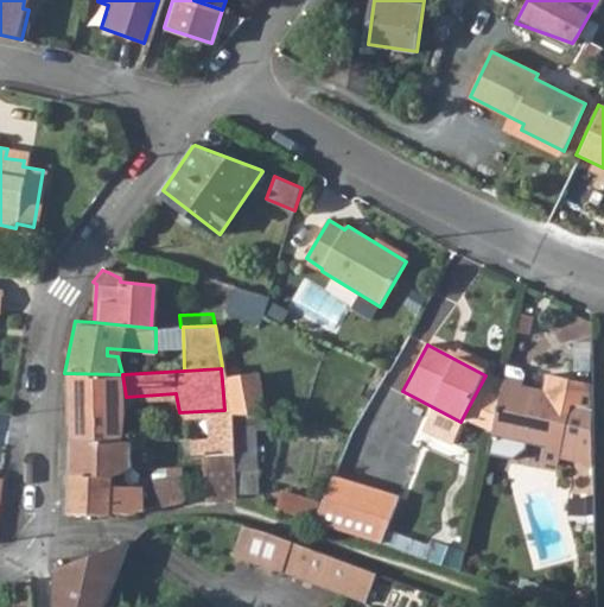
[(76,435),(127,435),(127,416),(127,406),(126,403),(126,397),(122,374),(120,374),(64,373),(76,435)]
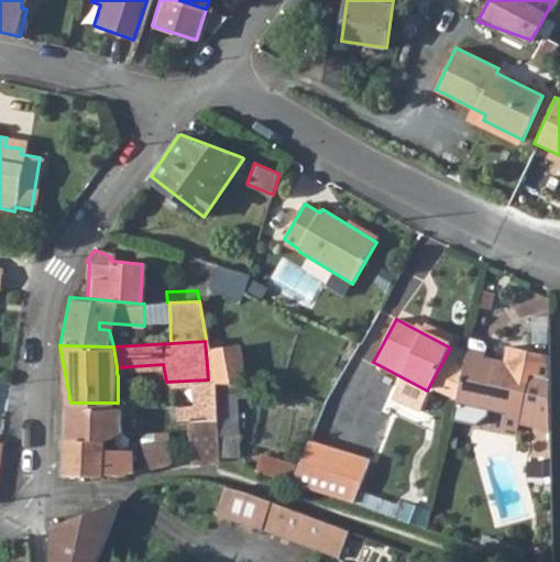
[(208,379),(242,383),(235,346),(206,352),(208,379)]
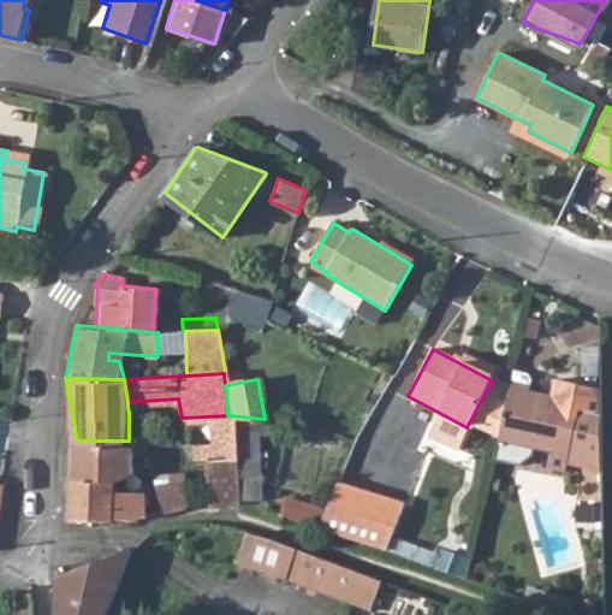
[(510,383),(498,441),(493,459),(518,465),(532,454),(533,449),(547,453),(545,466),(564,471),(566,459),(578,404),(578,385),(556,380),(552,397),(527,391),(528,386),(510,383)]
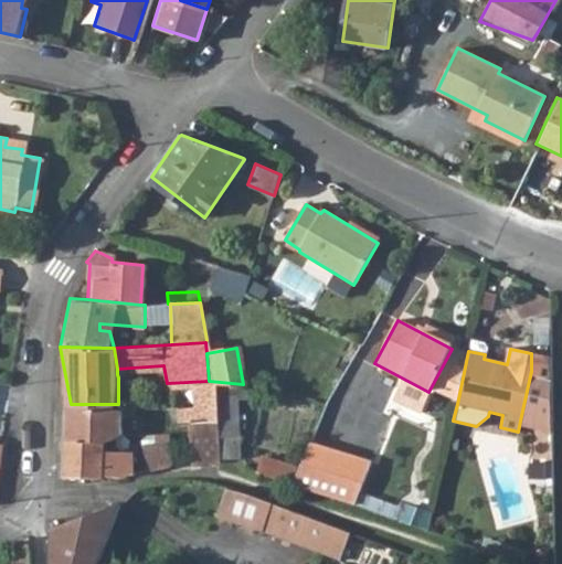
[(520,421),(550,427),(549,374),(549,358),(531,353),(531,371),(520,421)]
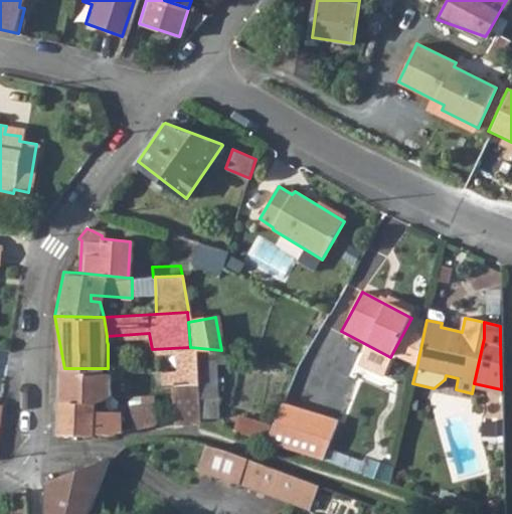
[(154,366),(166,365),(166,379),(194,377),(190,347),(152,349),(154,366)]
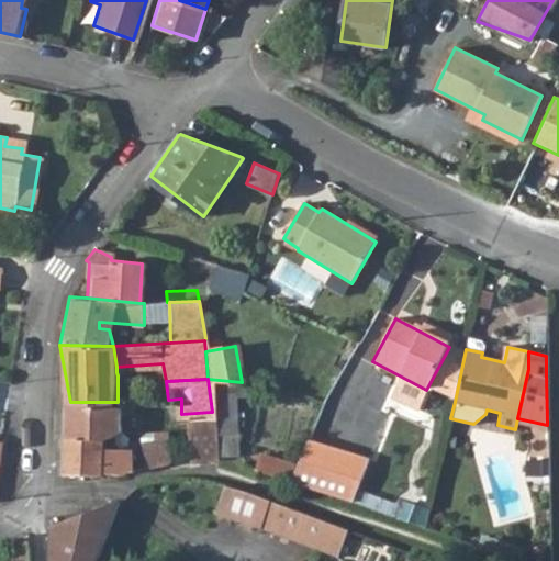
[(212,412),(213,427),(234,425),(231,395),(258,395),(259,384),(242,382),(208,379),(212,412)]
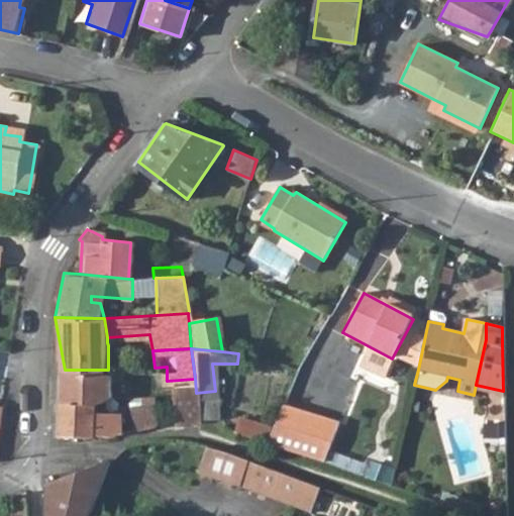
[(108,370),(115,370),(155,368),(152,350),(108,353),(108,370)]
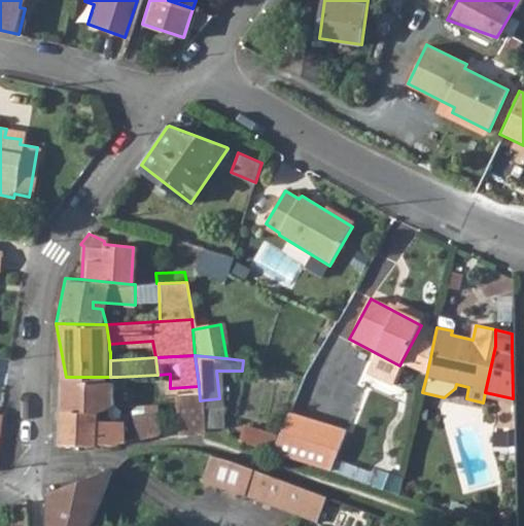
[(203,430),(202,425),(200,400),(199,386),(170,388),(170,374),(158,375),(155,410),(154,433),(203,430)]
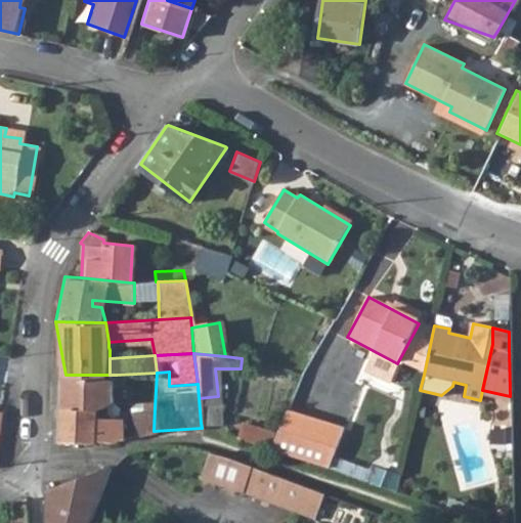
[(95,413),(96,409),(115,403),(117,375),(110,375),(66,375),(62,410),(95,413)]
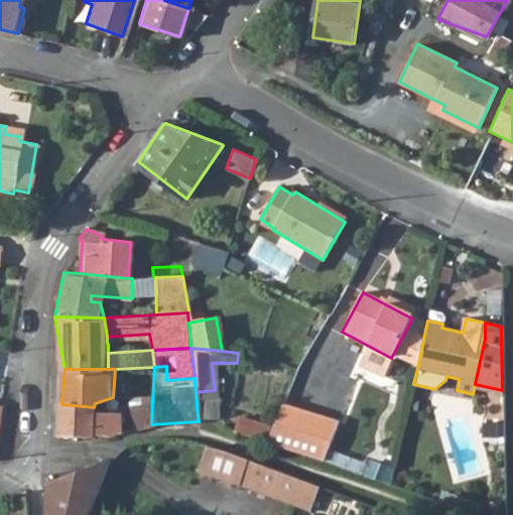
[(198,416),(217,414),(215,390),(196,392),(198,416)]
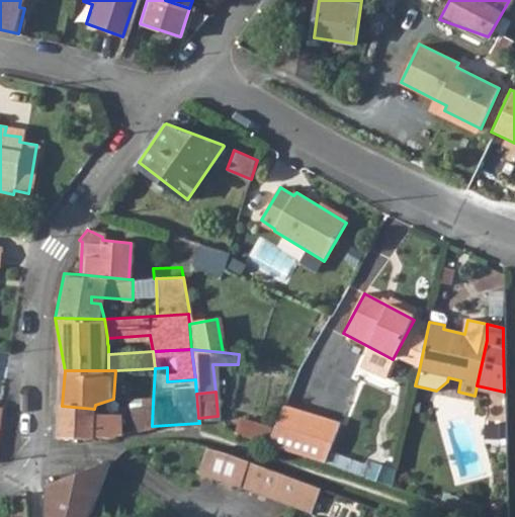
[(327,458),(341,420),(285,401),(268,440),(327,458)]
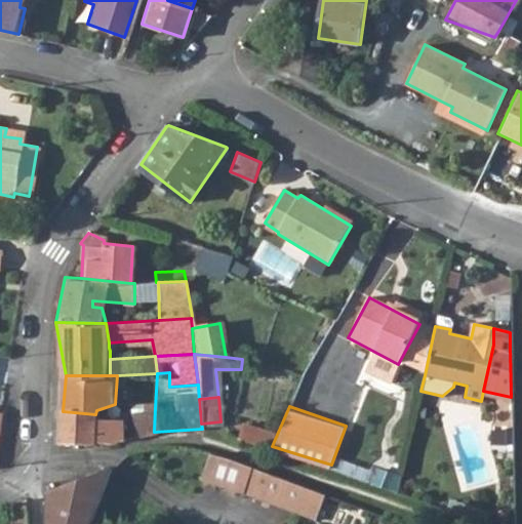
[(132,413),(132,437),(154,432),(155,408),(143,409),(132,409),(132,413)]
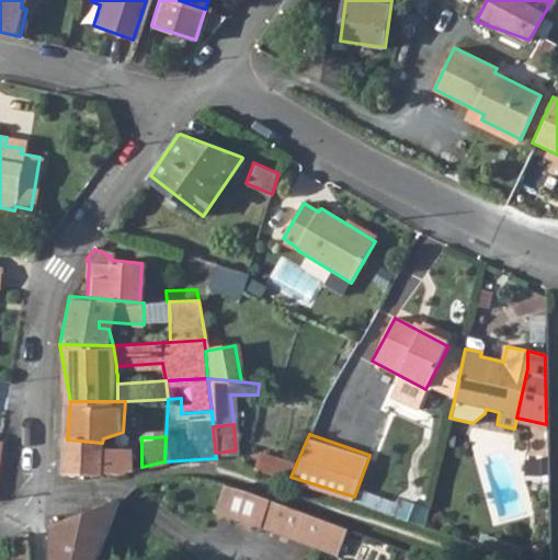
[(63,472),(99,473),(99,470),(102,446),(102,443),(67,440),(63,472)]
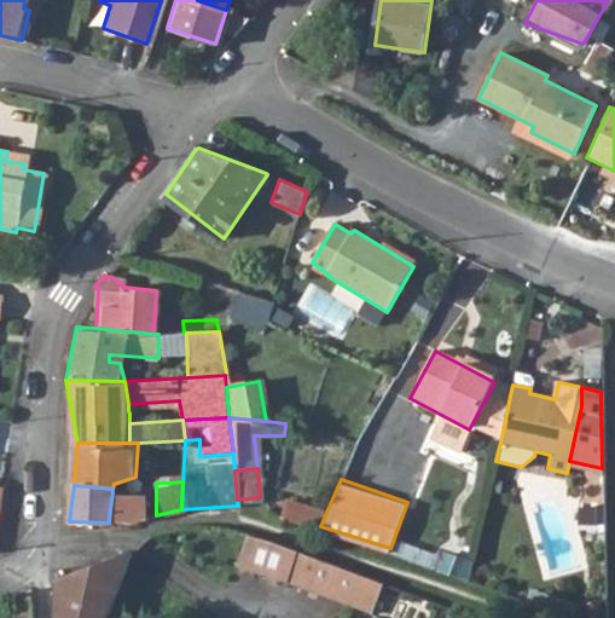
[(128,521),(156,515),(156,487),(112,492),(109,519),(128,521)]
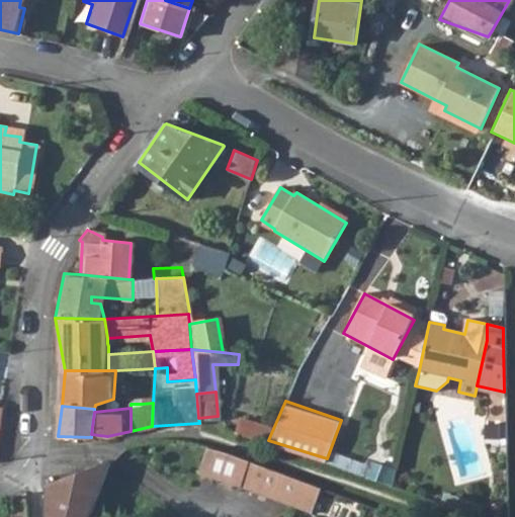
[(247,461),(205,447),(196,474),(238,488),(247,461)]
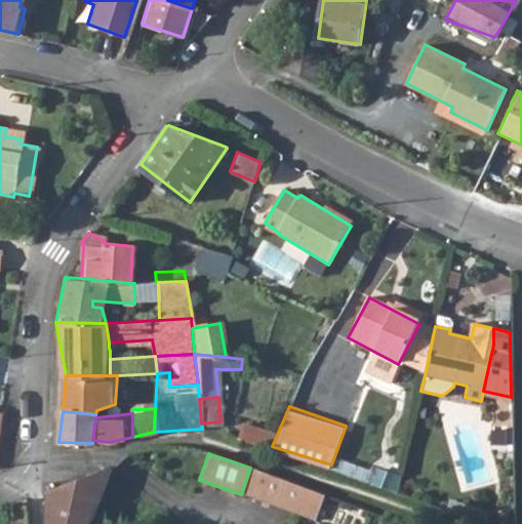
[(46,489),(44,523),(84,523),(107,468),(46,489)]
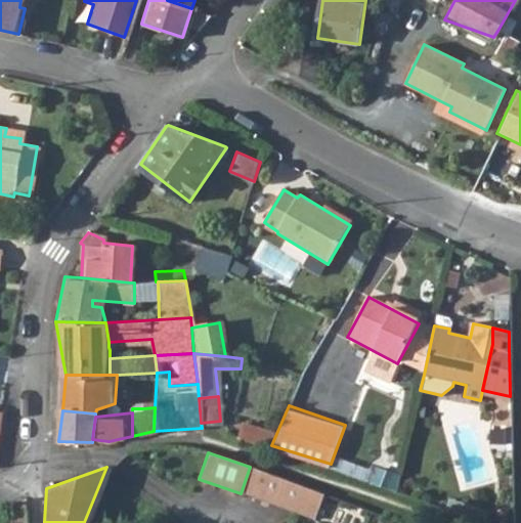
[(263,471),(254,498),(311,519),(313,519),(322,492),(263,471)]
